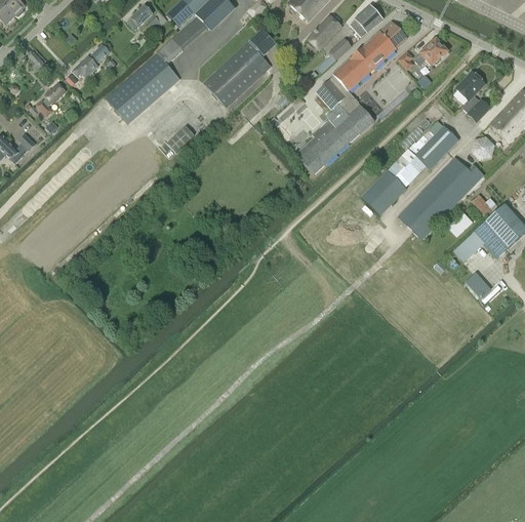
[(14,15),(1,0),(0,0),(0,17),(5,25),(14,15)]
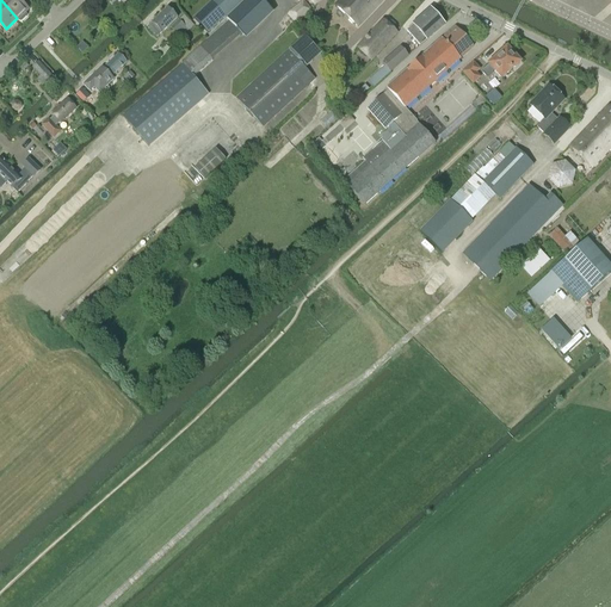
[(1,0),(17,18),(18,18),(19,19),(22,19),(28,14),(28,12),(25,10),(29,7),(20,0),(1,0)]
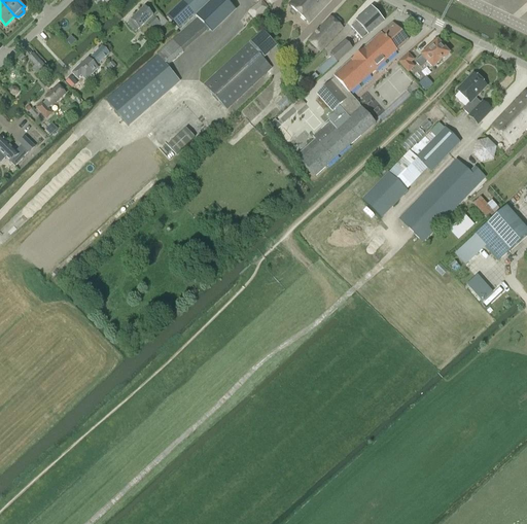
[(180,0),(167,13),(179,27),(202,5),(197,0),(180,0)]
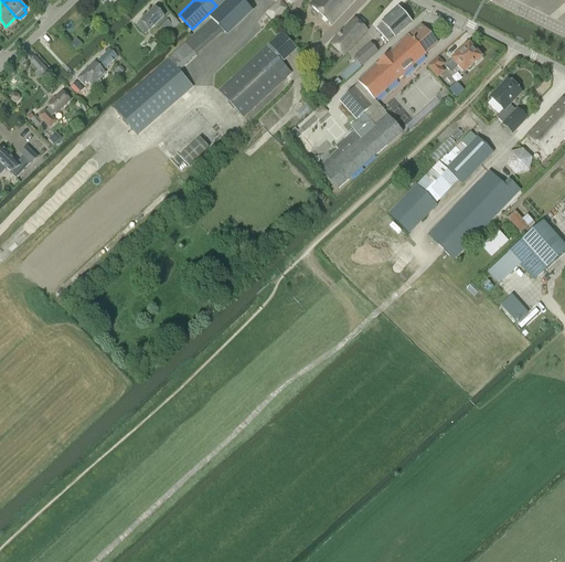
[(227,33),(254,8),(246,0),(224,0),(210,13),(227,33)]
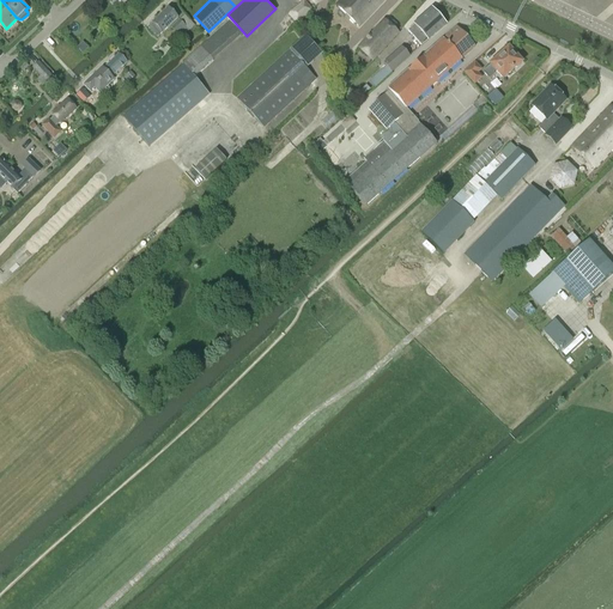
[(299,0),(286,12),(296,22),(313,6),(307,0),(299,0)]
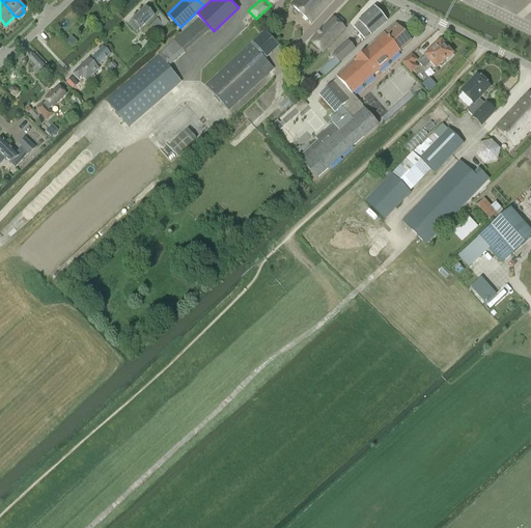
[(310,22),(330,0),(292,0),(290,3),(310,22)]
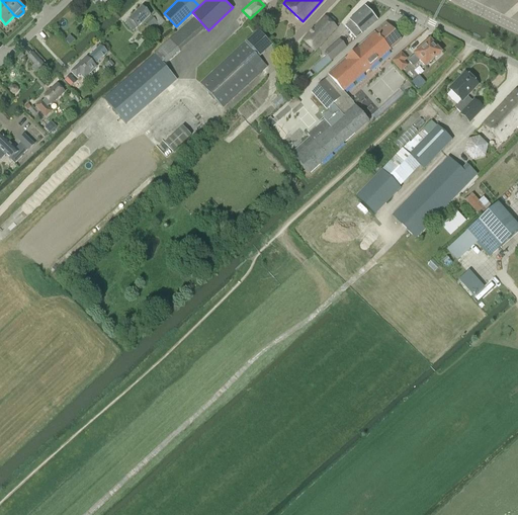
[(138,25),(150,13),(142,5),(130,17),(125,21),(133,29),(138,25)]
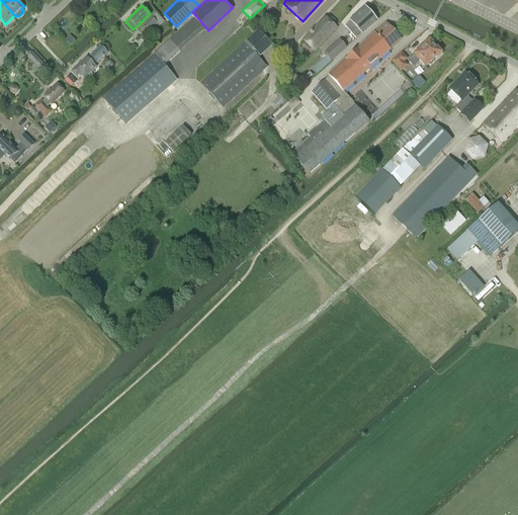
[(357,36),(377,18),(365,5),(345,23),(357,36)]
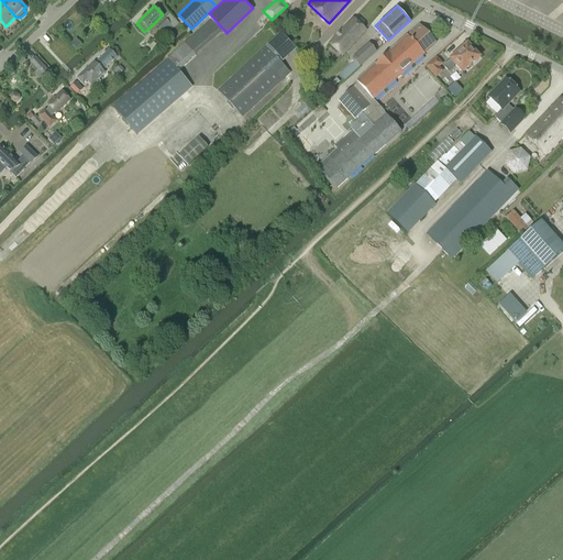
[(164,15),(157,23),(167,32),(174,25),(174,26),(179,21),(169,11),(165,17),(164,15)]
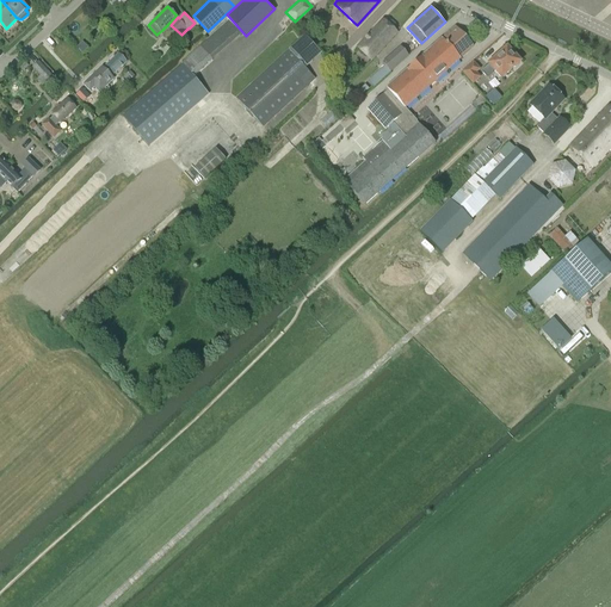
[(370,60),(396,30),(382,18),(357,47),(370,60)]
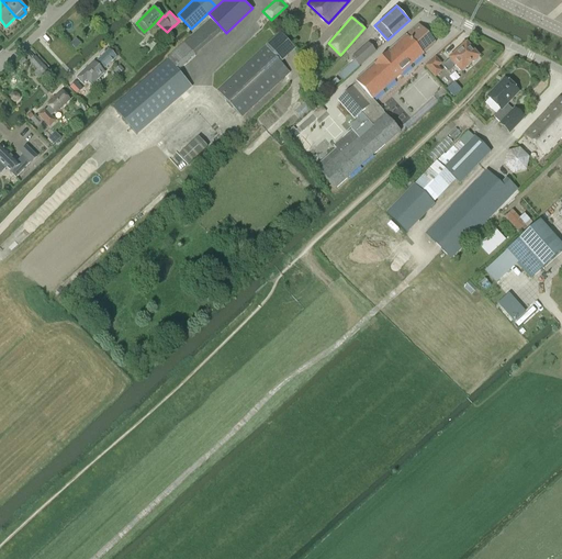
[(168,58),(113,105),(135,132),(180,93),(183,97),(189,92),(186,89),(191,85),(177,68),(222,30),(211,18),(166,56),(168,58)]
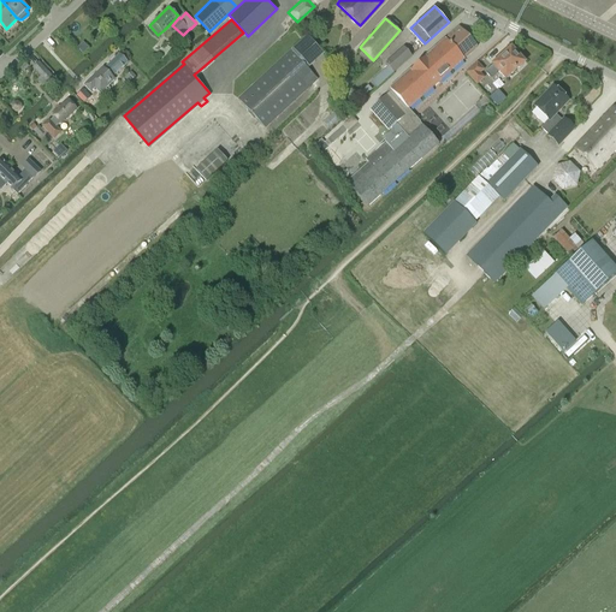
[(385,141),(388,143),(378,152),(380,154),(371,162),(368,160),(345,180),(367,206),(368,205),(368,203),(421,156),(422,156),(439,142),(420,120),(408,107),(465,57),(463,57),(478,45),(460,24),(436,46),(436,45),(424,54),(425,55),(412,67),(410,66),(400,77),(401,78),(390,87),(392,88),(374,105),(373,111),(386,125),(392,125),(392,129),(385,135),(385,141)]
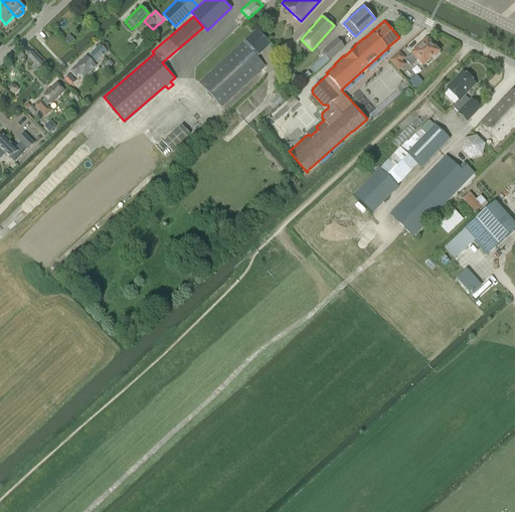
[(69,33),(64,38),(69,42),(73,38),(69,33)]
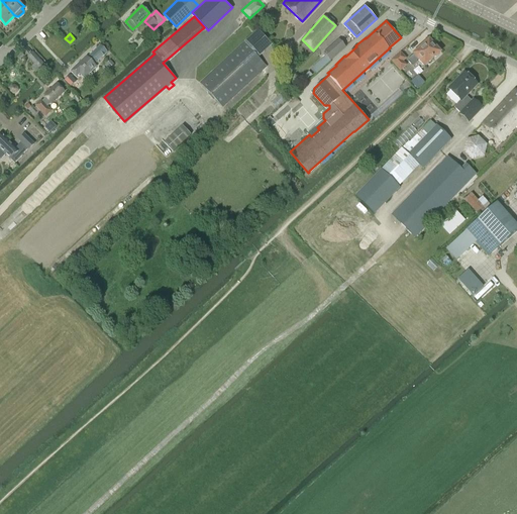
[(338,37),(323,52),(325,54),(311,67),(316,73),(330,60),(346,45),(338,37)]
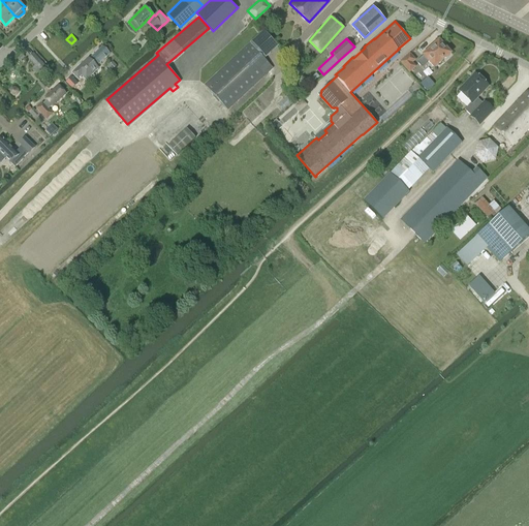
[(434,66),(449,52),(448,51),(449,49),(446,45),(444,45),(439,40),(416,61),(422,66),(429,59),(434,66)]
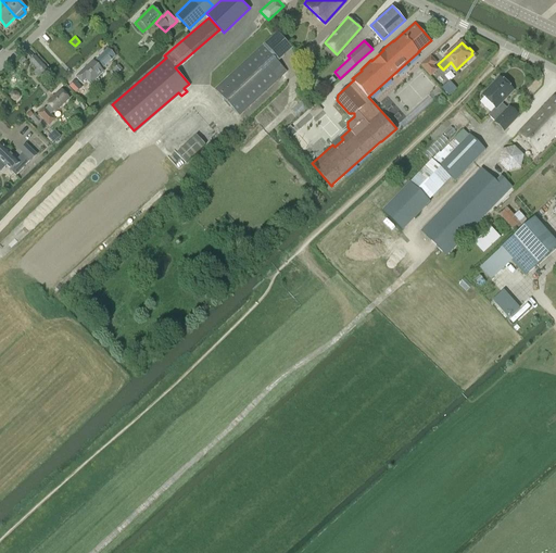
[(238,114),(286,71),(262,45),(214,88),(238,114)]
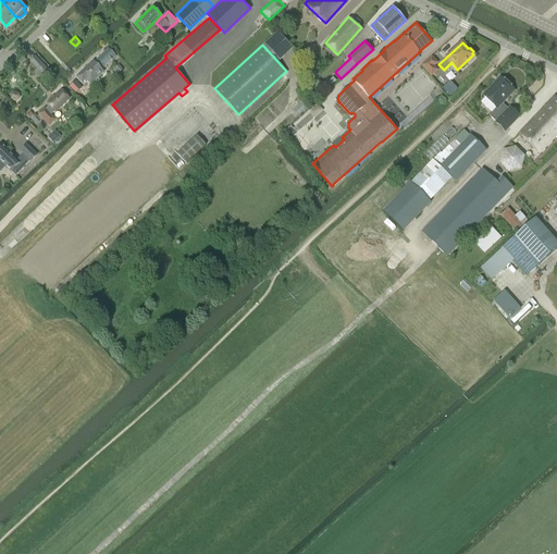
[(114,54),(108,47),(94,60),(93,59),(76,74),(82,79),(84,77),(90,82),(103,70),(101,68),(114,54)]
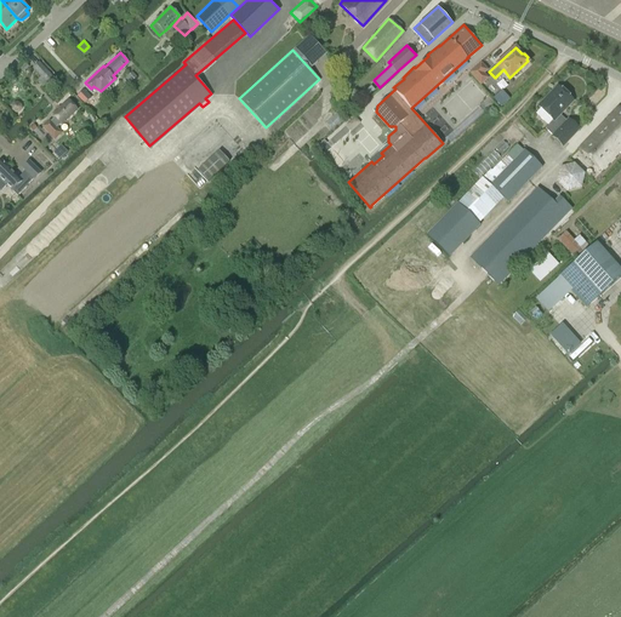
[(55,76),(41,61),(34,67),(40,74),(38,78),(45,85),(55,76)]
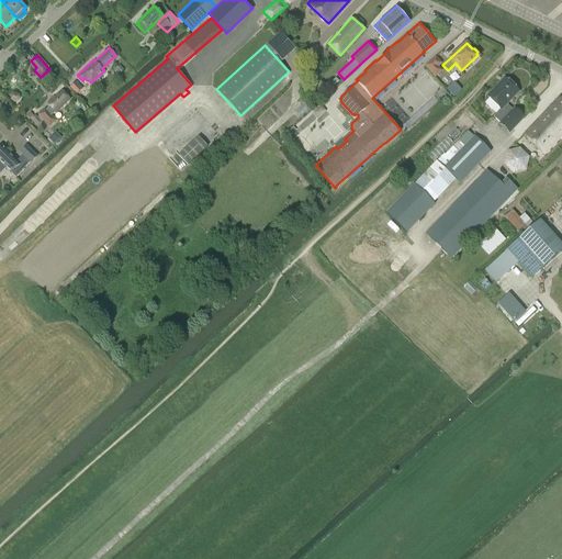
[(441,69),(438,65),(441,62),(436,55),(425,64),(435,75),(441,69)]
